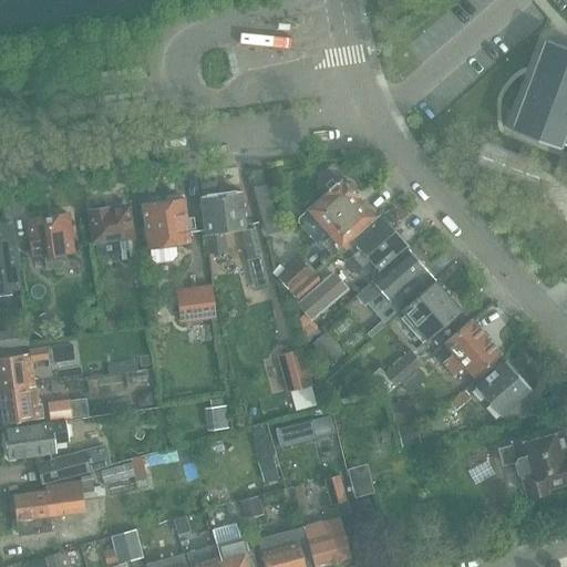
[(566,47),(545,39),(511,131),(558,148),(559,143),(566,145),(566,47)]
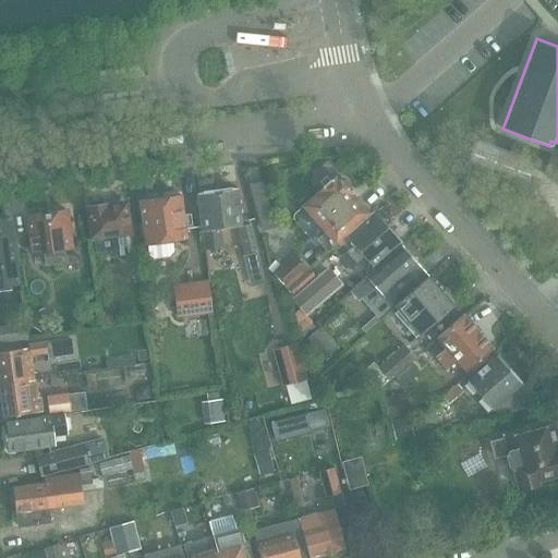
[(249,149),(259,149),(257,131),(246,132),(249,149)]
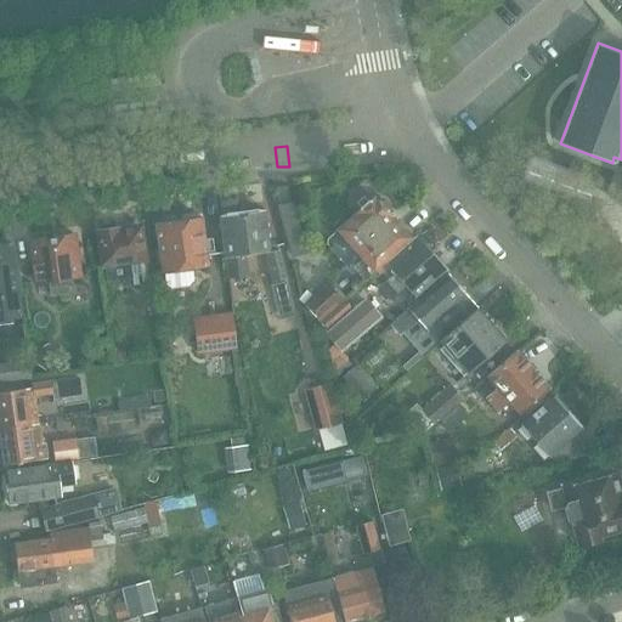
[(287,190),(297,246),(314,242),(303,187),(287,190)]
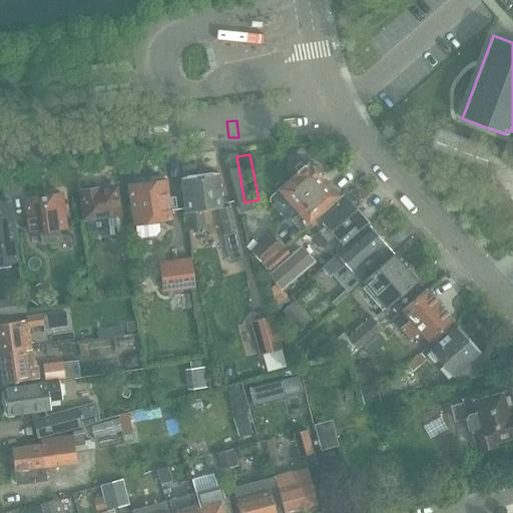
[(302,214),(293,221),(302,231),(311,223),(309,221),(316,214),(338,195),(323,178),(323,177),(311,163),(308,165),(301,157),(289,167),(296,175),(280,189),(302,214)]
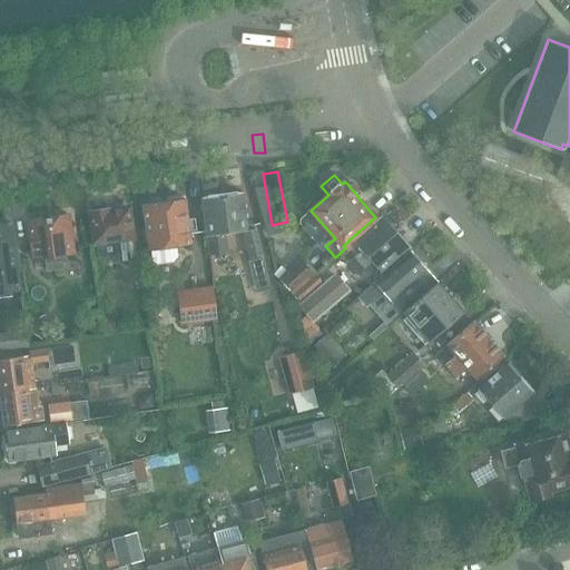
[(209,254),(227,252),(225,234),(243,231),(249,258),(261,255),(252,224),(245,224),(241,192),(200,197),(205,231),(205,236),(208,255),(209,254)]
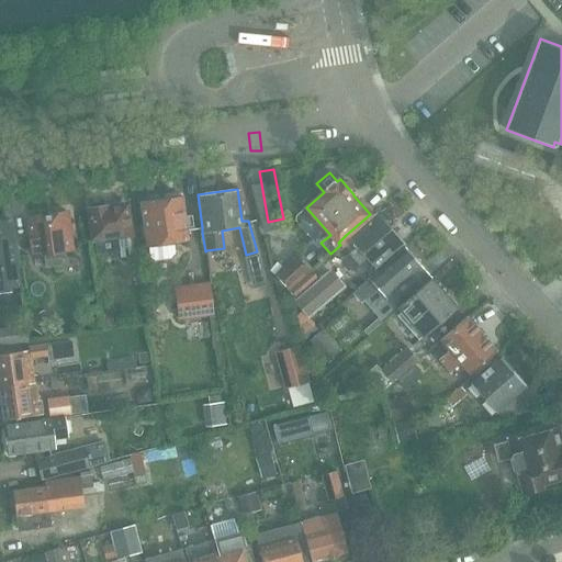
[(144,233),(145,245),(187,240),(186,229),(181,197),(139,202),(144,233)]
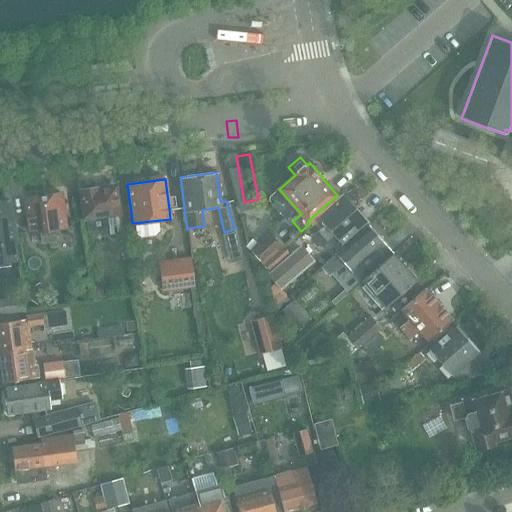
[(86,218),(87,228),(91,231),(109,228),(109,234),(122,232),(119,214),(120,213),(116,187),(114,185),(80,190),(83,218),(86,218)]
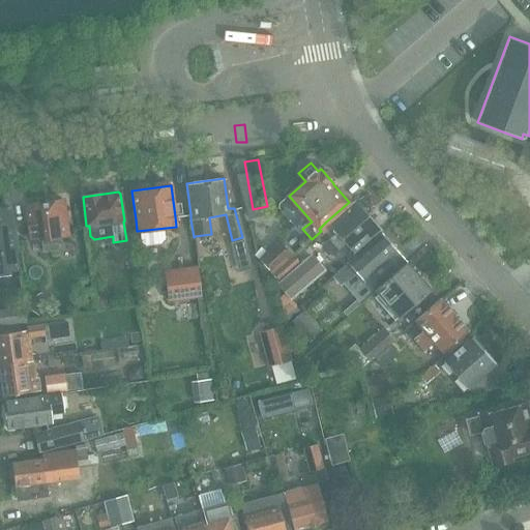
[(63,199),(25,204),(29,239),(42,237),(45,249),(53,248),(58,247),(57,235),(68,234),(63,199)]
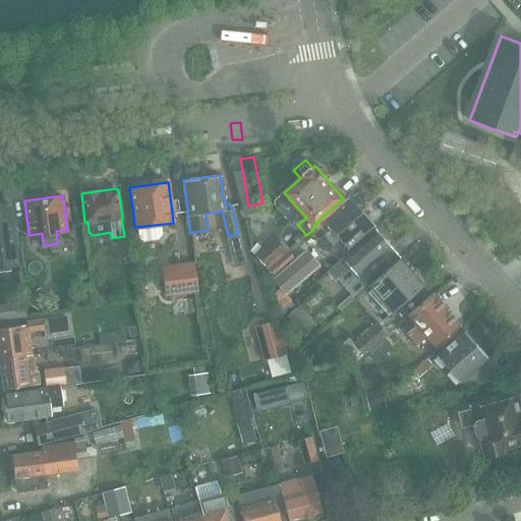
[(348,198),(324,221),(332,230),(325,236),(334,246),(340,240),(348,248),(372,227),(348,198)]
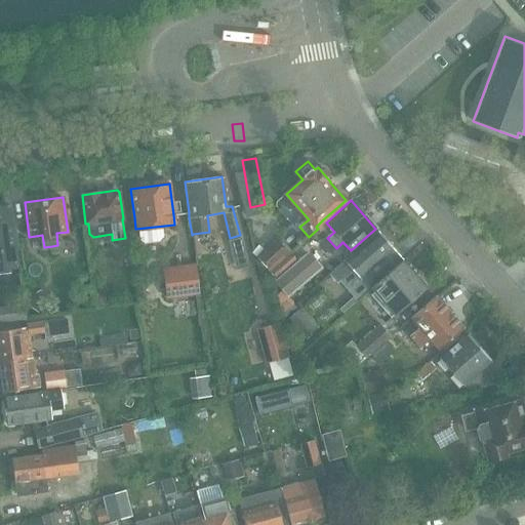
[(9,204),(0,205),(0,270),(18,267),(14,239),(9,204)]
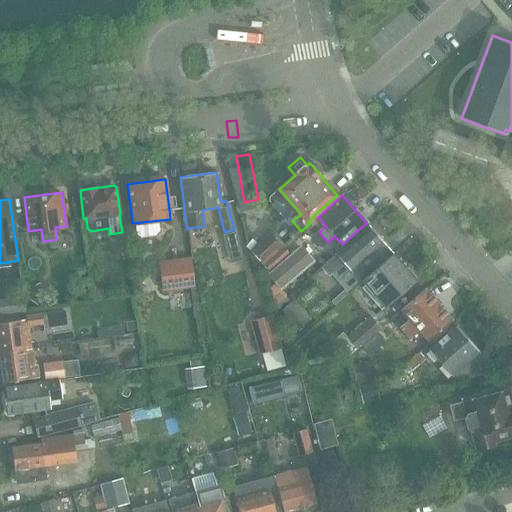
[(344,263),(360,282),(393,253),(383,241),(369,226),(344,248),(322,267),(329,276),(344,263)]
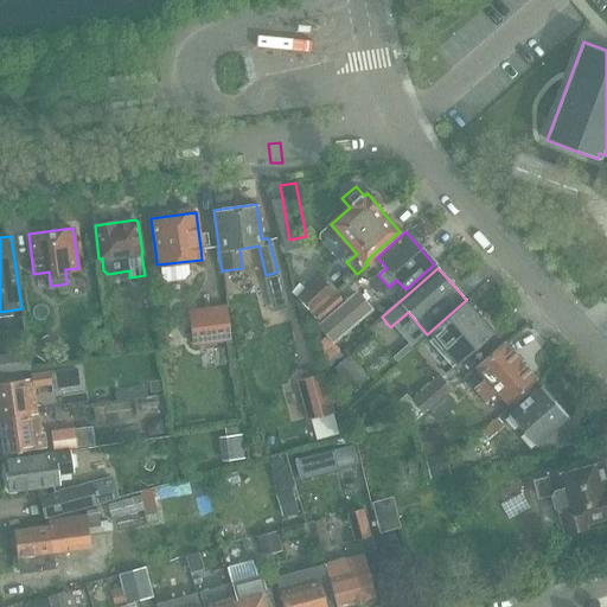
[(296,295),(312,314),(336,293),(319,275),(296,295)]
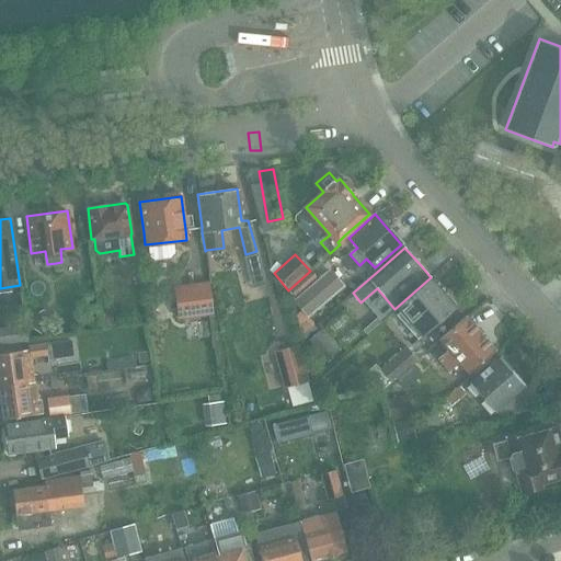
[(310,271),(288,290),(296,298),(317,278),(310,271)]
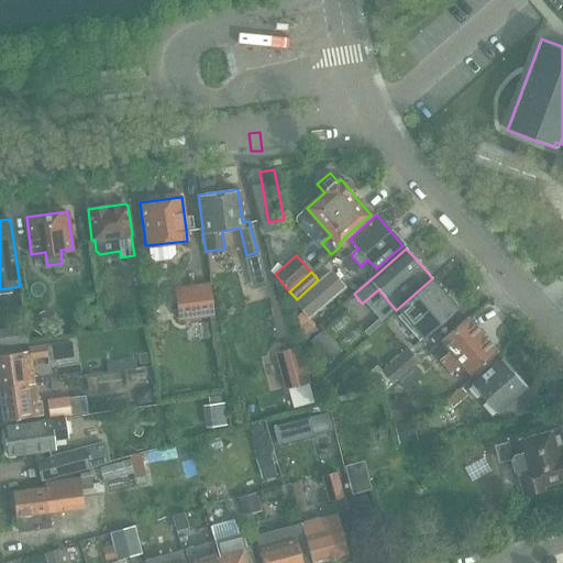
[(263,275),(250,278),(253,289),(266,286),(263,275)]
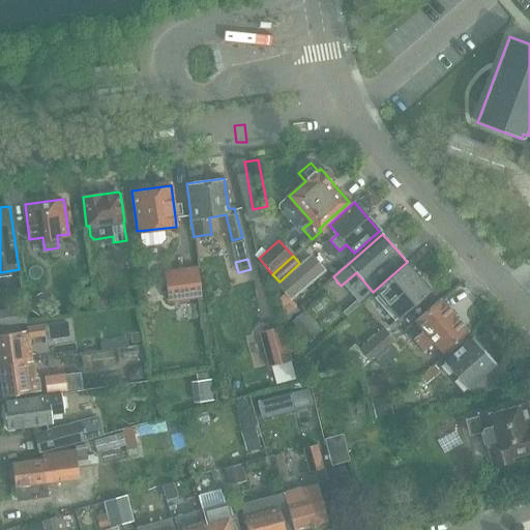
[(305,260),(283,280),(292,291),(316,270),(305,260)]
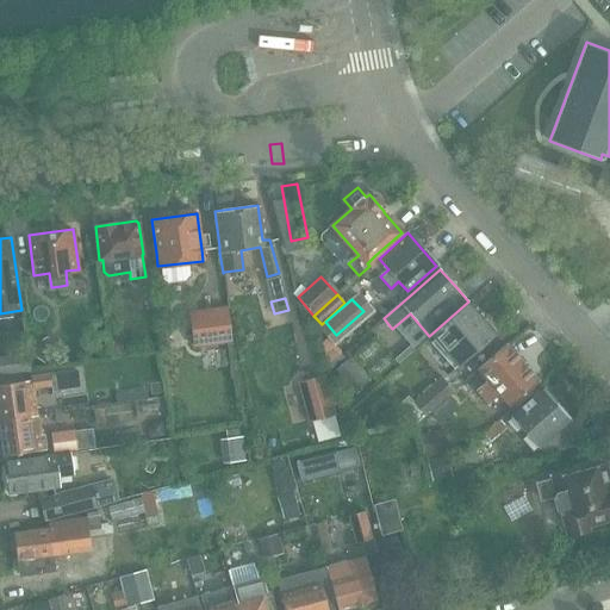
[(468,302),(429,336),(429,337),(431,335),(458,367),(496,334),(468,302)]
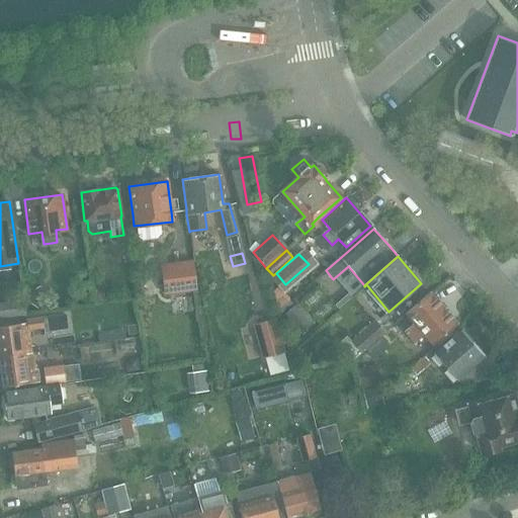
[(160,264),(164,295),(196,290),(192,260),(160,264)]
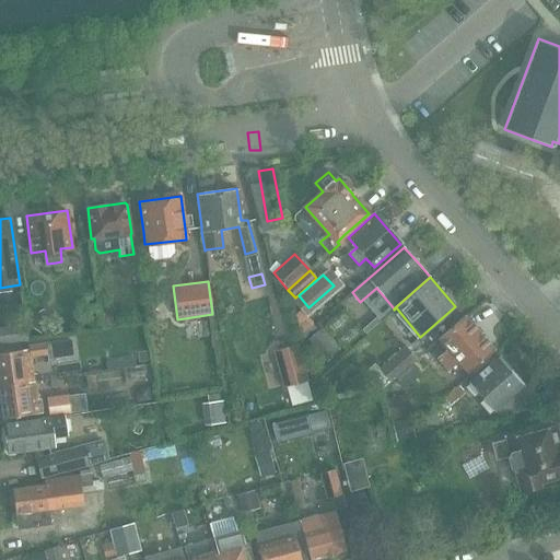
[(108,306),(97,307),(100,327),(112,325),(108,306)]
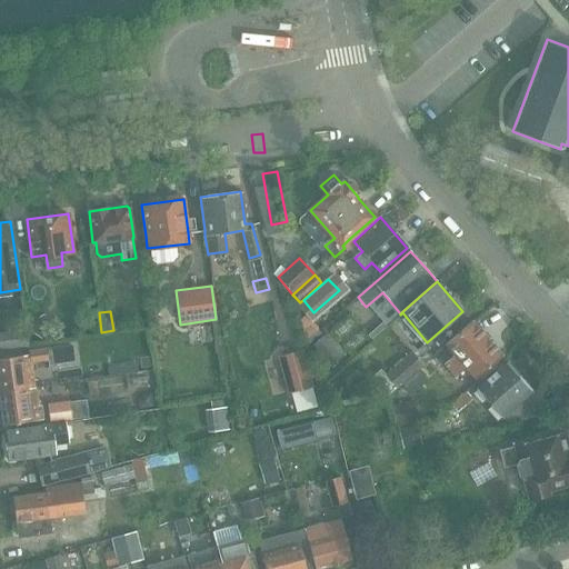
[(26,328),(41,339),(50,328),(33,316),(26,328)]
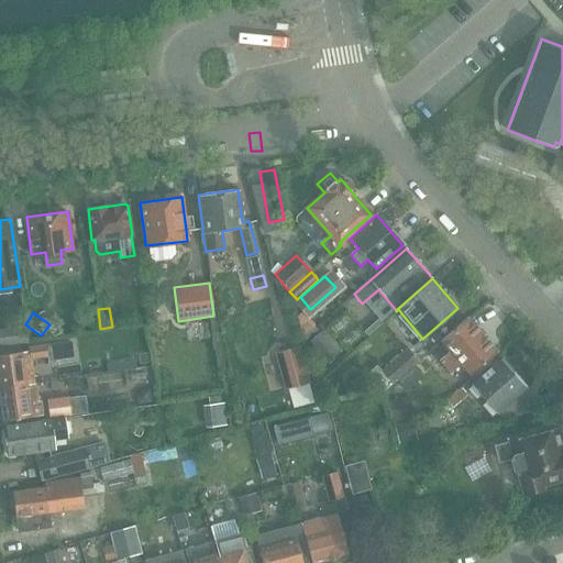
[(440,341),(449,352),(439,361),(451,374),(461,365),(470,376),(497,352),(485,339),(466,318),(440,341)]
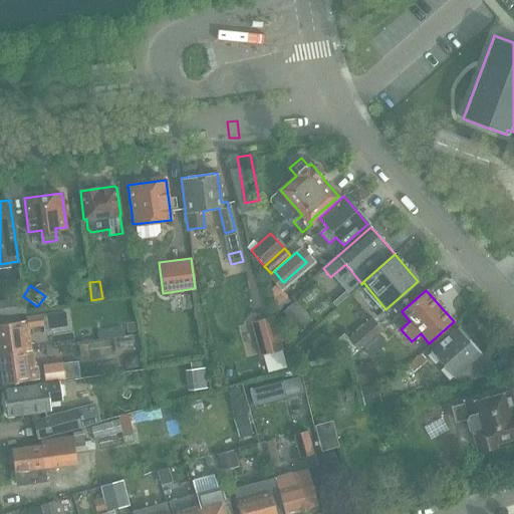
[(0,300),(0,315),(26,312),(24,297),(0,300)]
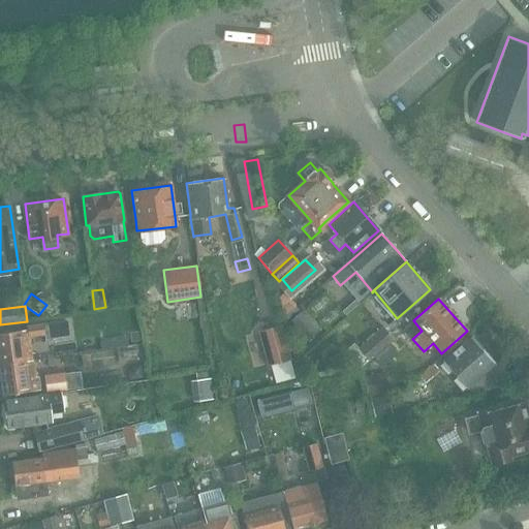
[(289,321),(307,342),(317,333),(300,312),(289,321)]
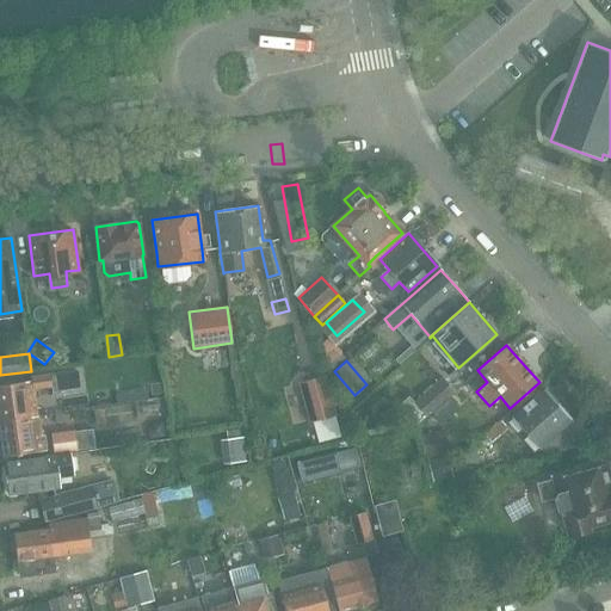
[(0,386),(0,421),(0,423),(30,418),(30,417),(37,415),(34,390),(51,388),(53,393),(80,389),(78,370),(29,376),(30,381),(0,386)]
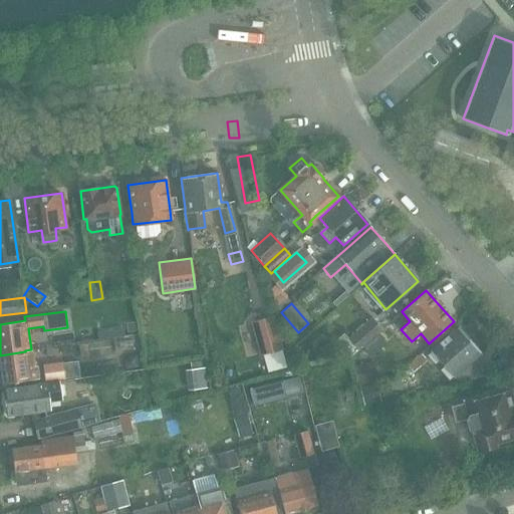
[(251,322),(260,356),(283,349),(274,315),(251,322)]
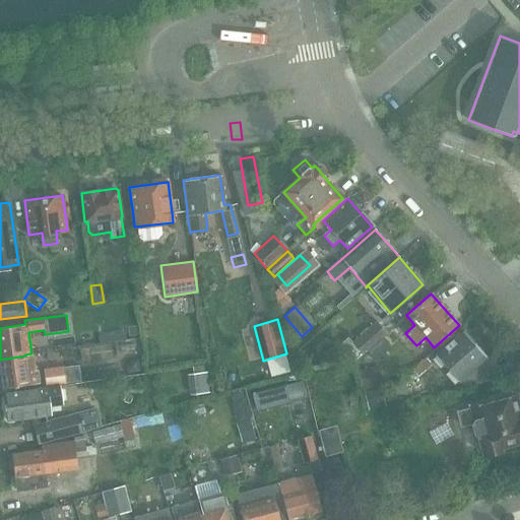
[(351,342),(363,354),(369,349),(387,334),(378,324),(376,322),(351,342)]
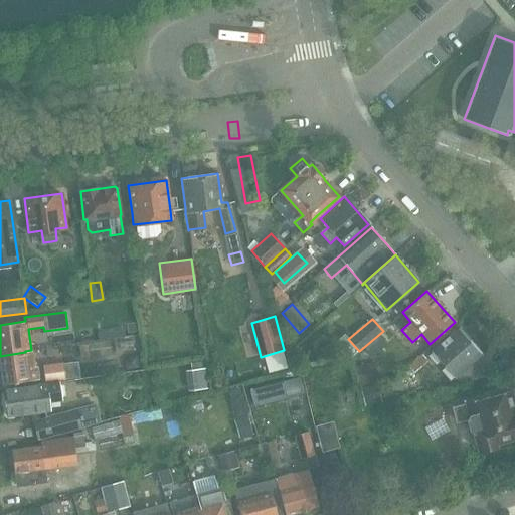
[(135,322),(126,323),(127,333),(136,332),(135,322)]
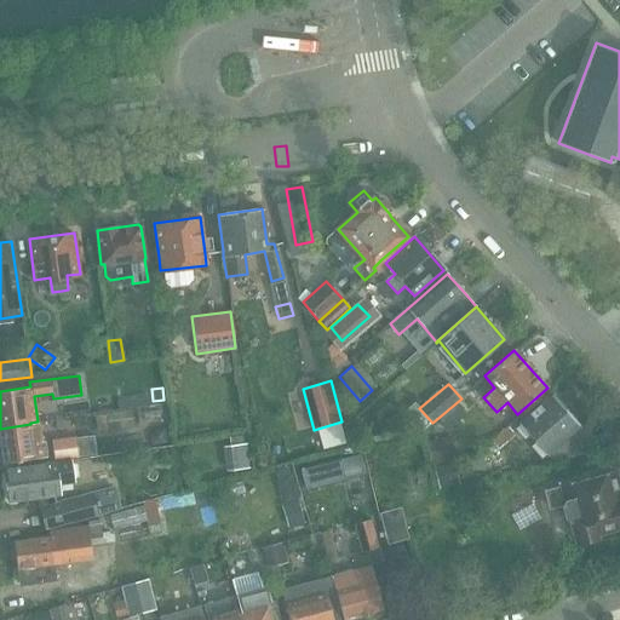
[(461,399),(440,417),(447,425),(472,402),(465,395),(461,399)]
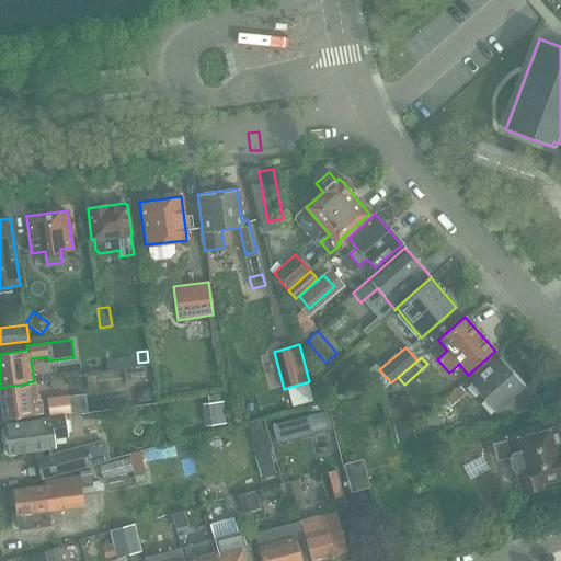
[(519,392),(526,387),(500,357),(470,382),(500,418),(534,409),(519,392)]
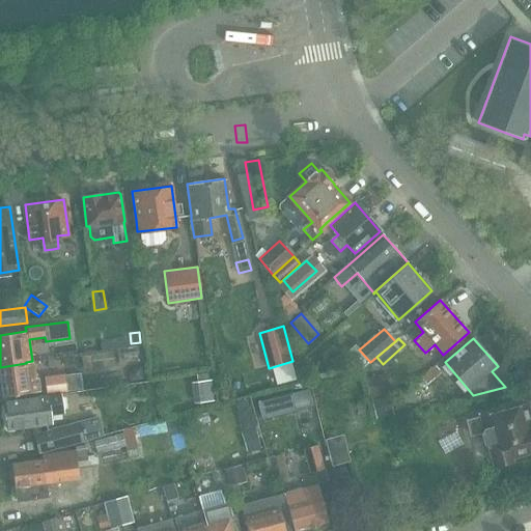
[(26,363),(0,367),(4,396),(40,391),(38,378),(28,379),(26,363)]
